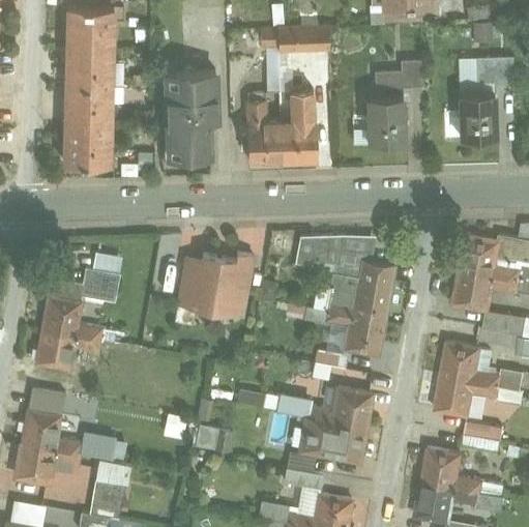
[(488,5),(467,8),(468,21),(490,18),(488,5)]
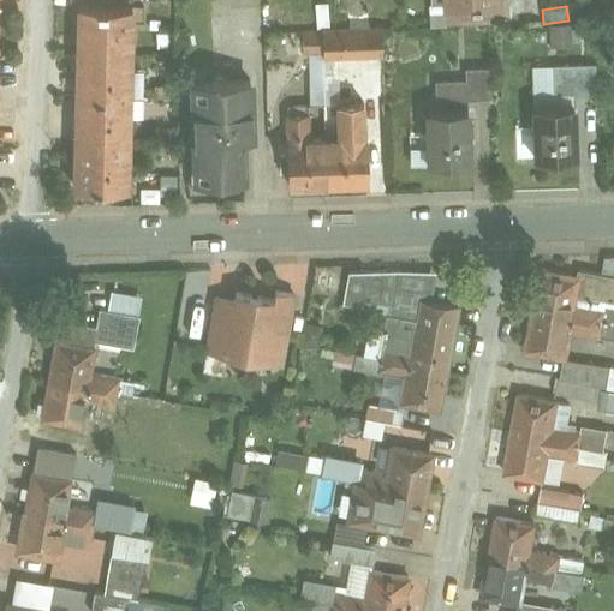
[(130,11),(81,10),(79,54),(129,54),(130,11)]
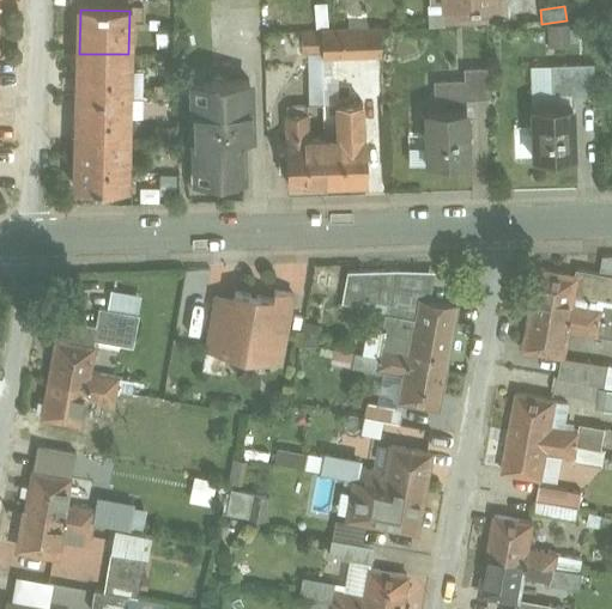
[(381,30),(322,31),(322,34),(323,59),(381,59),(381,30)]
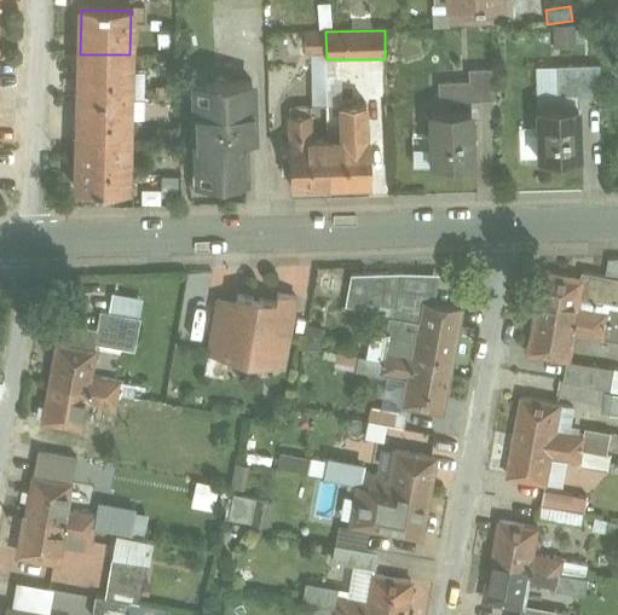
[(325,34),(307,34),(307,61),(327,59),(325,34)]
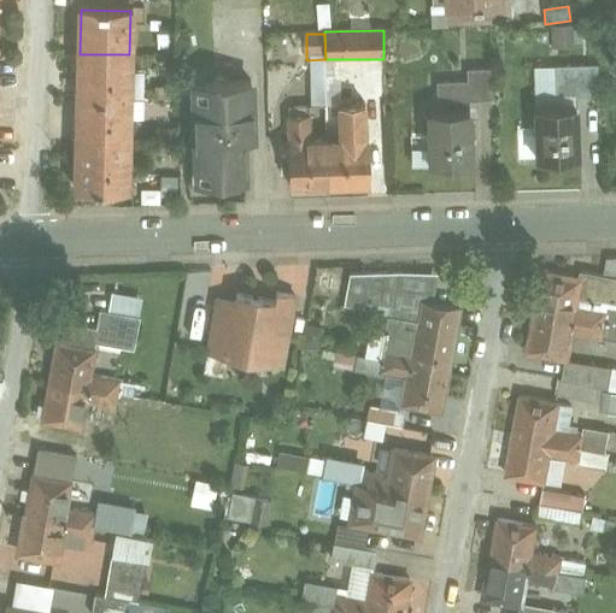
[(129,54),(80,54),(78,99),(128,100),(129,54)]
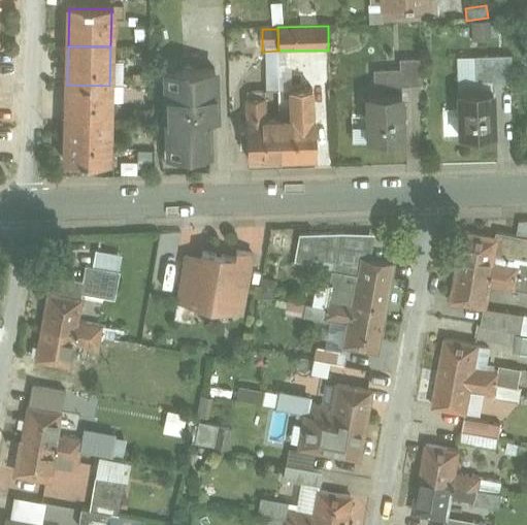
[(513,57),(474,58),(475,86),(513,85),(513,57)]
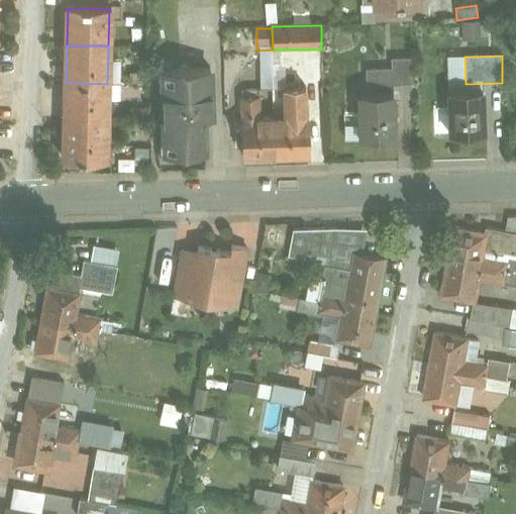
[(411,58),(391,59),(391,69),(392,69),(392,85),(412,84),(411,58)]
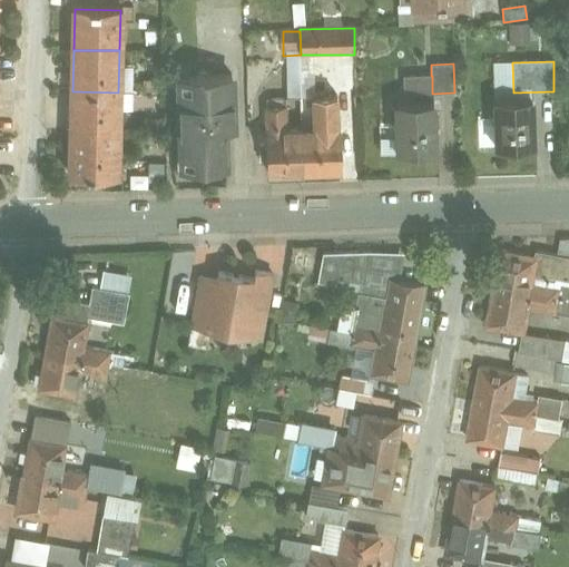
[(431,76),(402,77),(403,95),(432,94),(432,76),(431,76)]
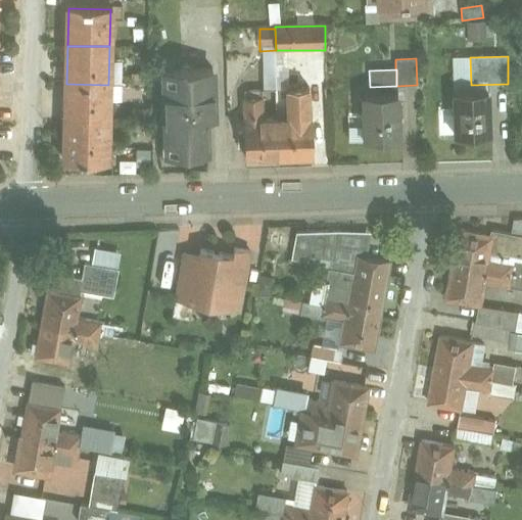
[(212,71),(172,72),(173,82),(164,83),(167,153),(207,152),(206,119),(215,119),(212,71)]
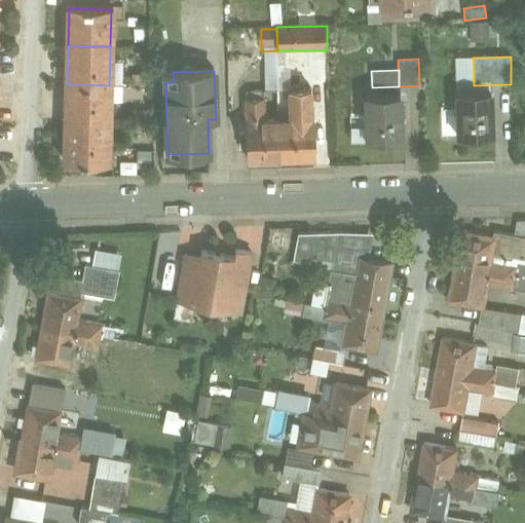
[(109,85),(67,84),(66,122),(108,123),(109,85)]
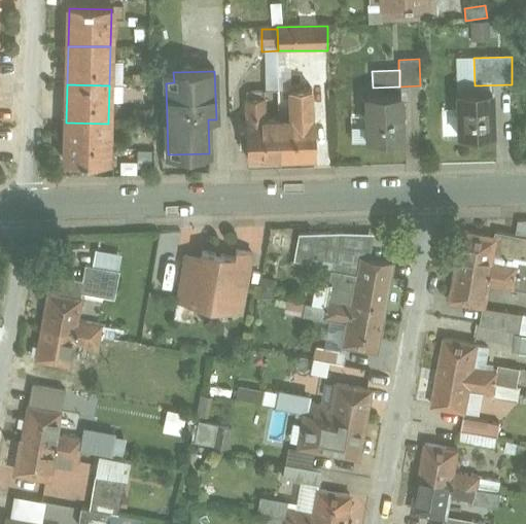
[(290,93),(291,121),(280,121),(281,161),(313,160),(313,121),(312,121),(311,92),(290,93)]
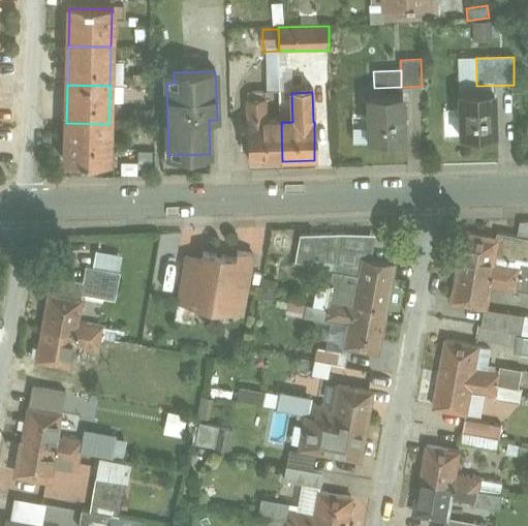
[(494,140),(493,94),(459,95),(460,141),(494,140)]
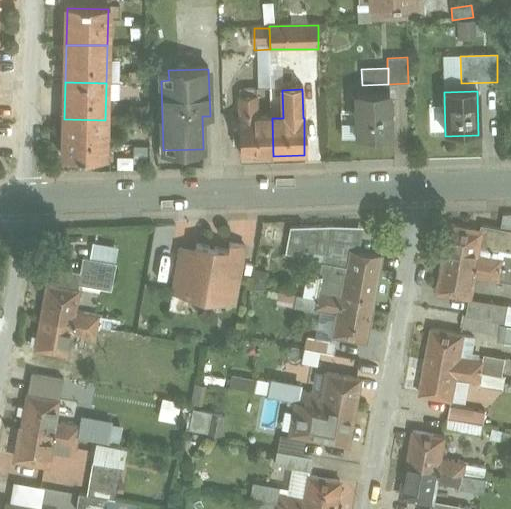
[(389,94),(356,95),(357,139),(390,138),(389,94)]
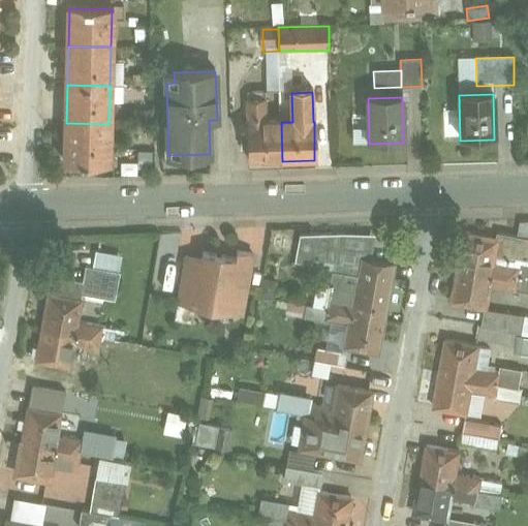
[(267,101),(249,101),(250,123),(248,123),(248,136),(243,137),(243,152),(248,151),(248,162),(282,161),(281,122),(268,122),(267,101)]
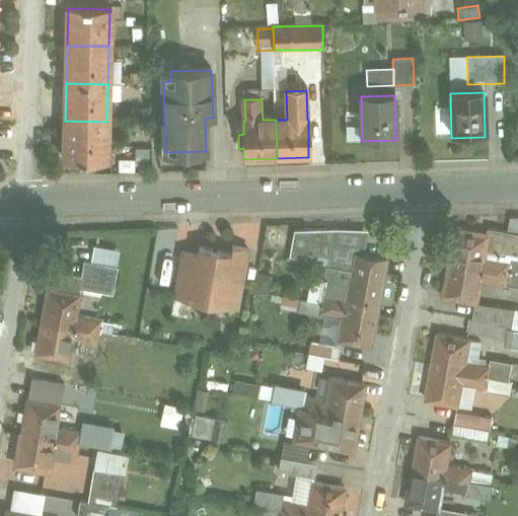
[(150,113),(128,112),(128,122),(149,123),(150,113)]
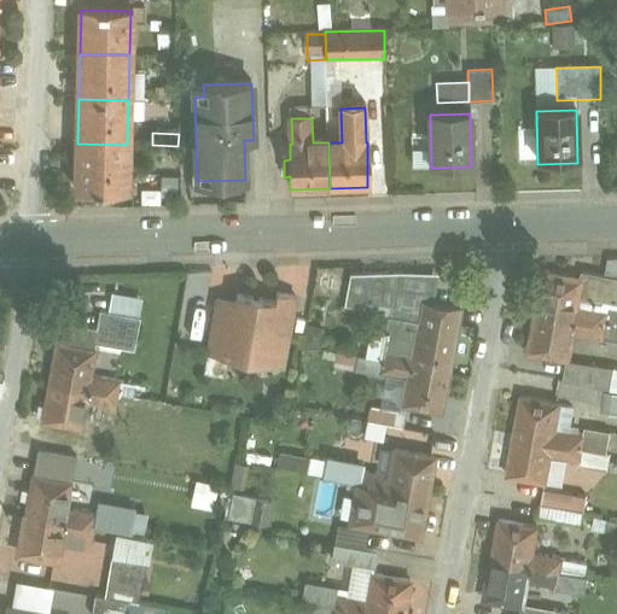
[(127,145),(77,144),(76,191),(126,192),(127,145)]
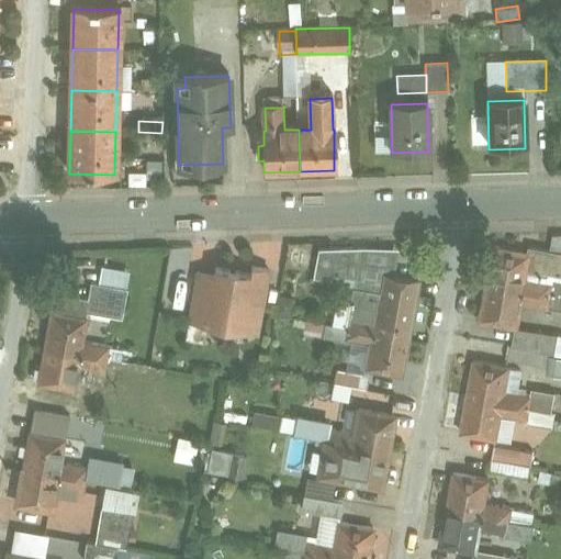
[(363,250),(318,252),(313,279),(331,282),(332,277),(359,281),(363,250)]
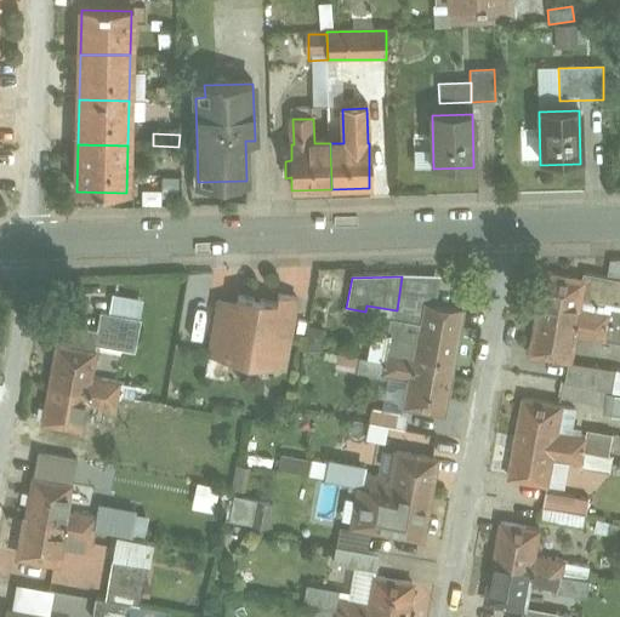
[(584,283),(545,276),(539,316),(540,316),(608,329),(609,315),(580,310),(581,302),(604,307),(606,303),(619,306),(619,281),(585,276),(584,283)]
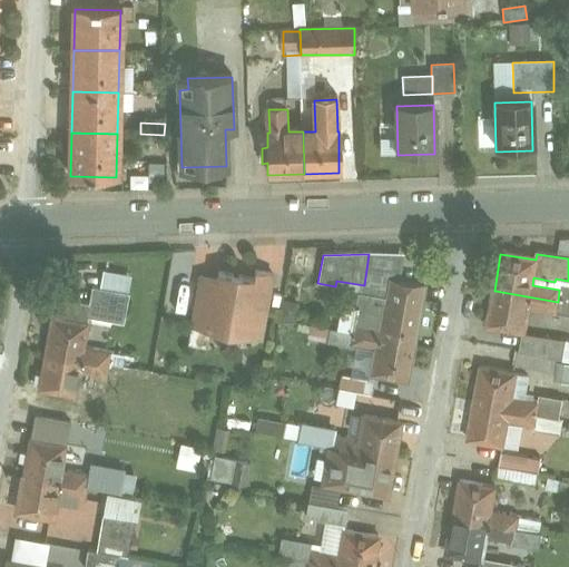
[(254,280),(218,274),(217,282),(218,282),(212,320),(222,322),(221,331),(261,339),(273,275),(255,272),(254,280)]
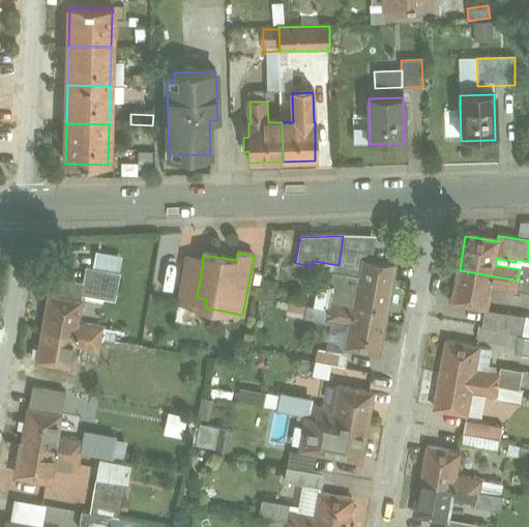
[(202,262),(185,259),(177,303),(195,306),(197,297),(203,262),(202,262)]
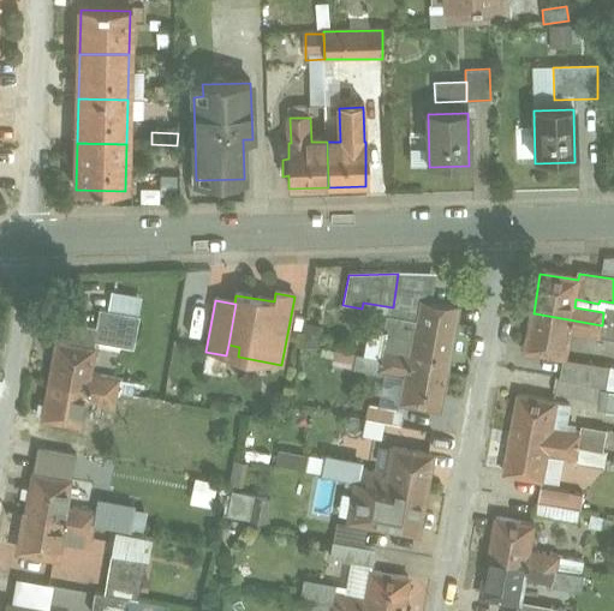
[(417,322),(386,316),(377,360),(379,360),(446,373),(447,373),(458,310),(430,304),(425,328),(416,327),(417,322)]
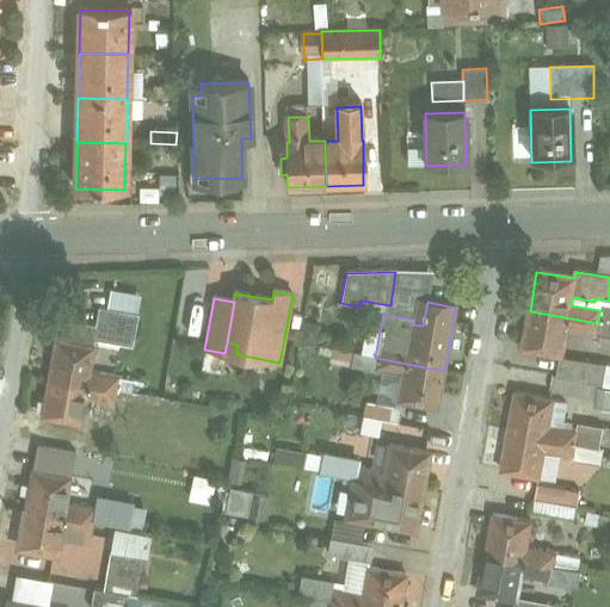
[(609,307),(601,305),(599,310),(598,323),(609,324),(609,307)]
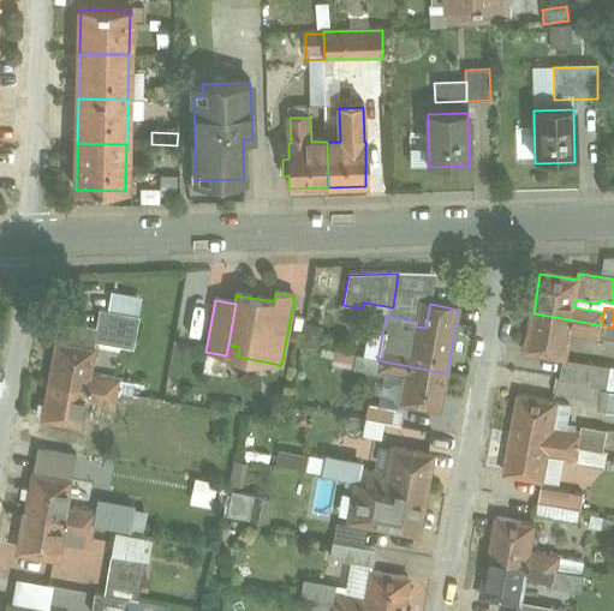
[(138,318),(100,311),(96,328),(97,328),(96,330),(97,330),(135,337),(138,318)]
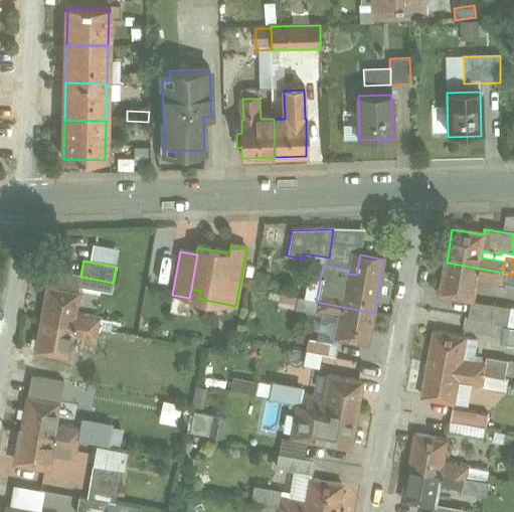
[(504,273),(448,263),(442,295),(473,301),(477,279),(502,284),(504,273)]
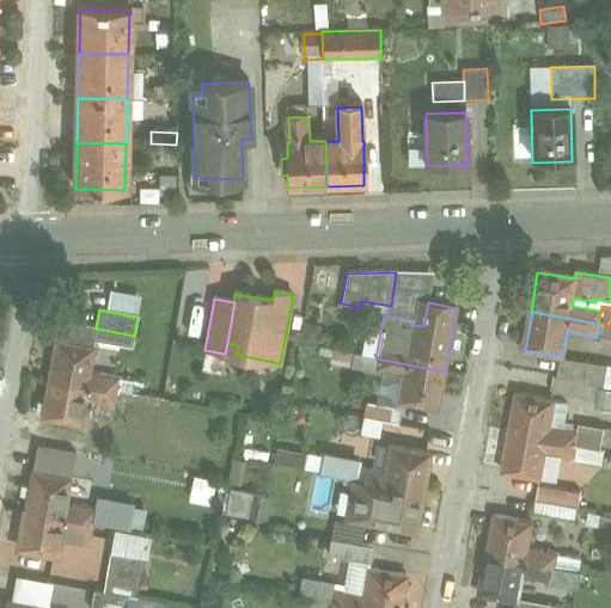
[(96,326),(59,319),(55,341),(93,348),(97,329),(96,329),(97,326),(96,326)]
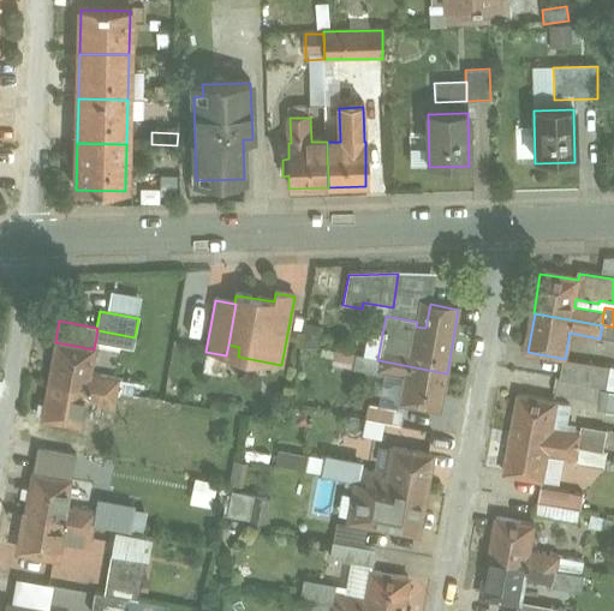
[(321,324),(308,322),(305,336),(319,339),(321,324)]
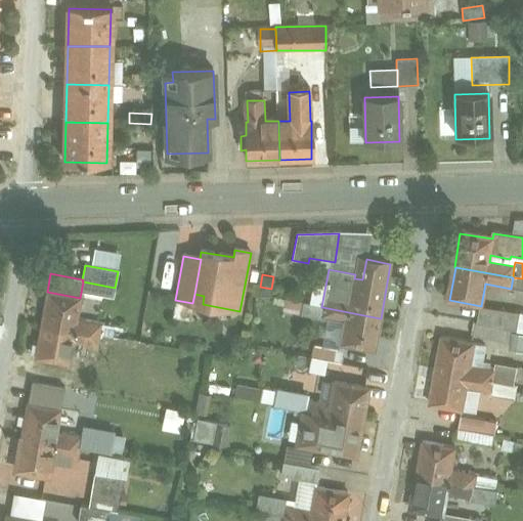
[(522,278),(513,277),(511,289),(522,291),(522,278)]
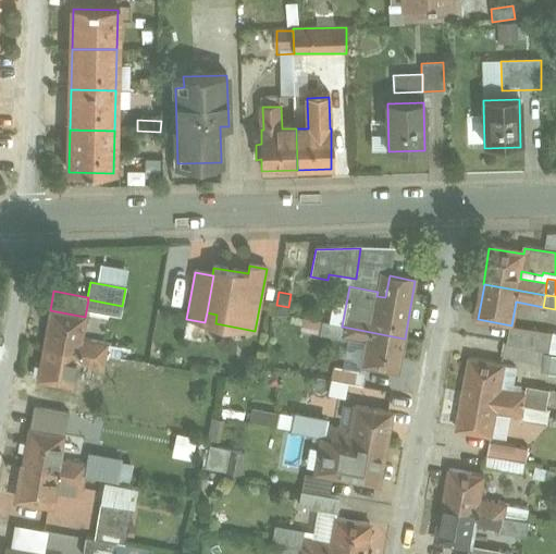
[(85,317),(50,310),(44,345),(44,346),(104,357),(107,345),(81,341),(85,317)]
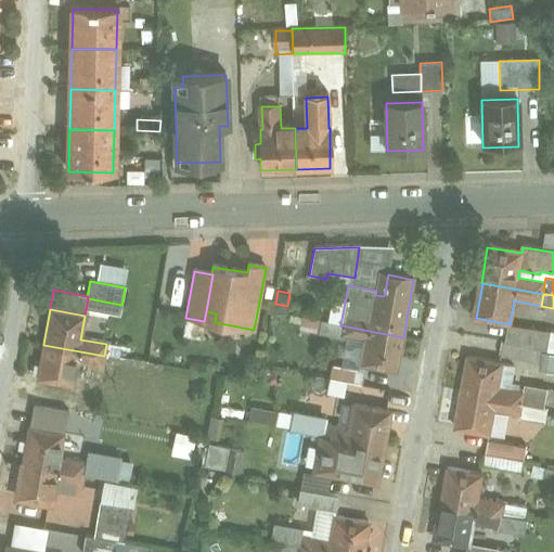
[(201,334),(202,322),(183,320),(182,332),(201,334)]
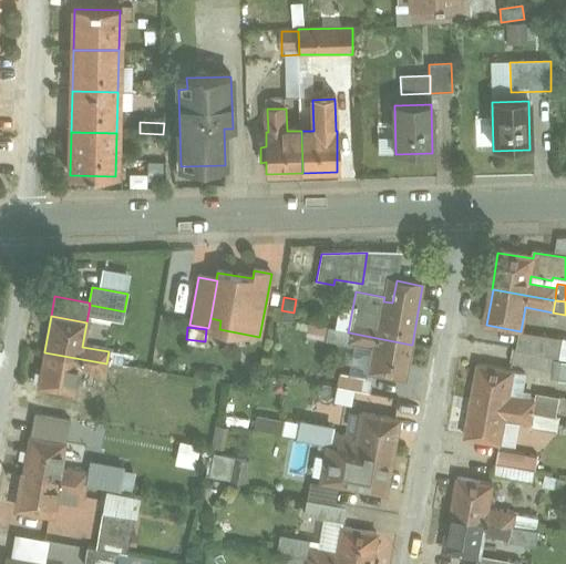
[(349,332),(329,329),(327,341),(347,345),(349,332)]
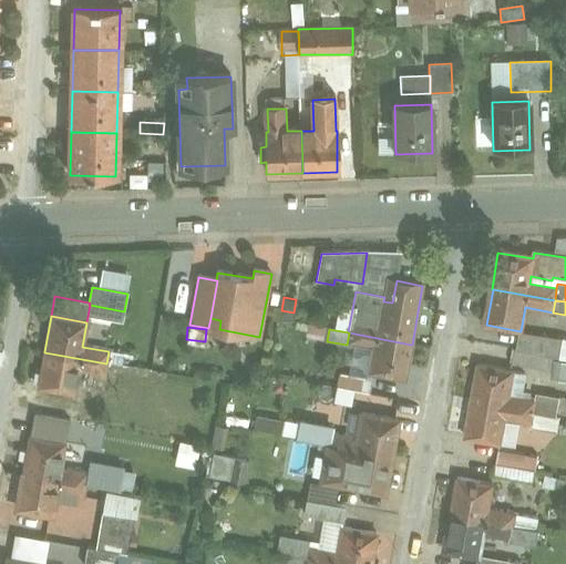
[(411,345),(349,332),(347,345),(374,350),(370,373),(405,380),(411,345)]
